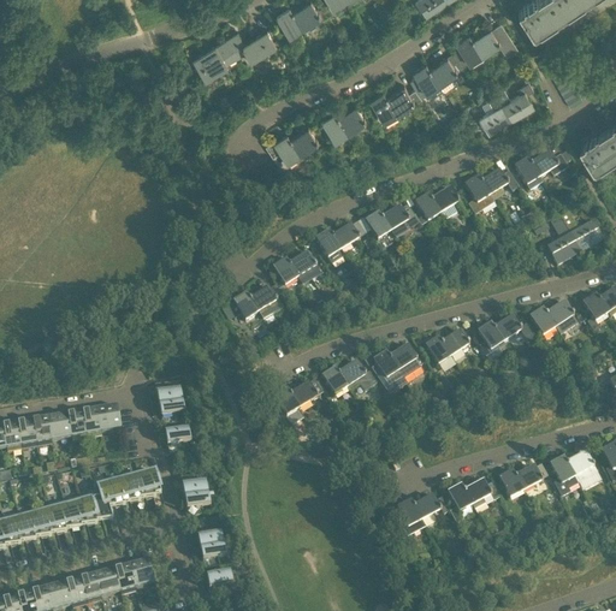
[(292,7),(301,21),(304,25),(323,15),(319,10),(320,9),(319,7),(318,7),(313,0),(304,0),(292,7)]
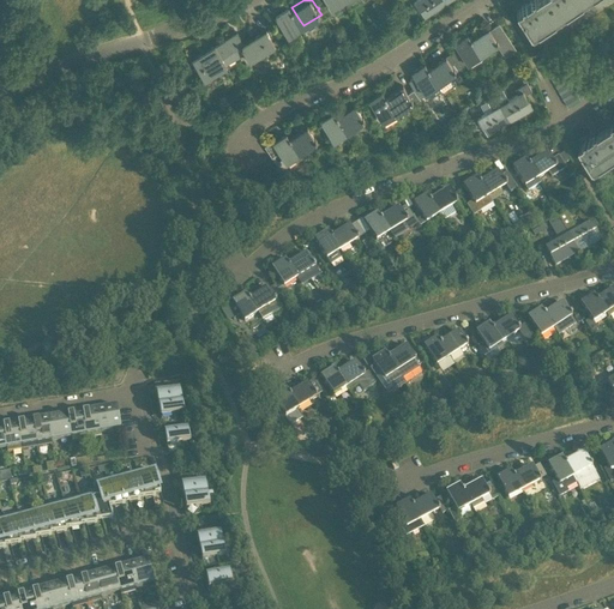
[(416,0),(425,12),(443,0),(416,0)]
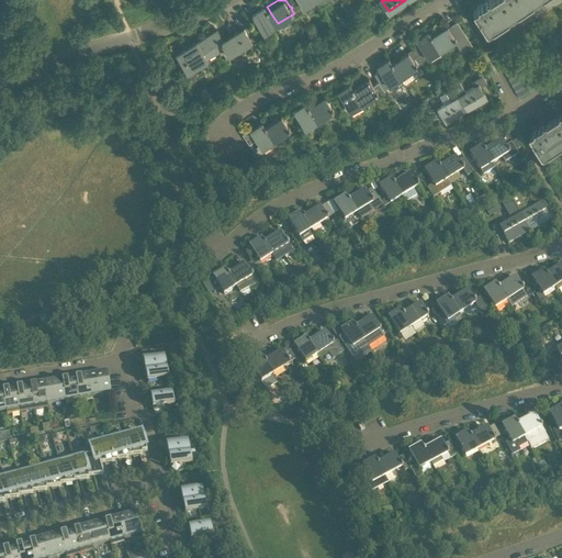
[(514,11),(506,0),(479,0),(478,1),(478,2),(474,4),(473,4),(472,6),(489,29),(514,11)]
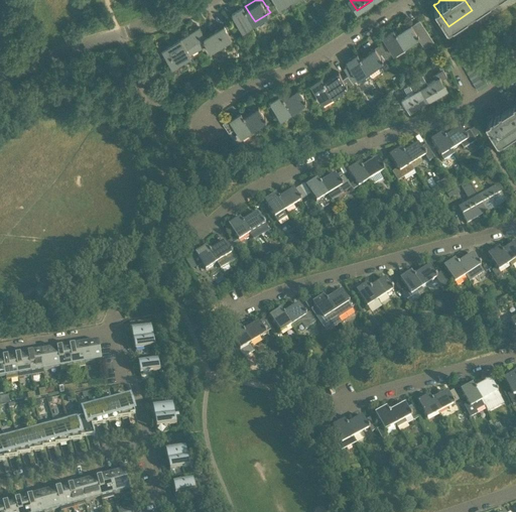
[(465,0),(472,10),(487,0),(465,0)]
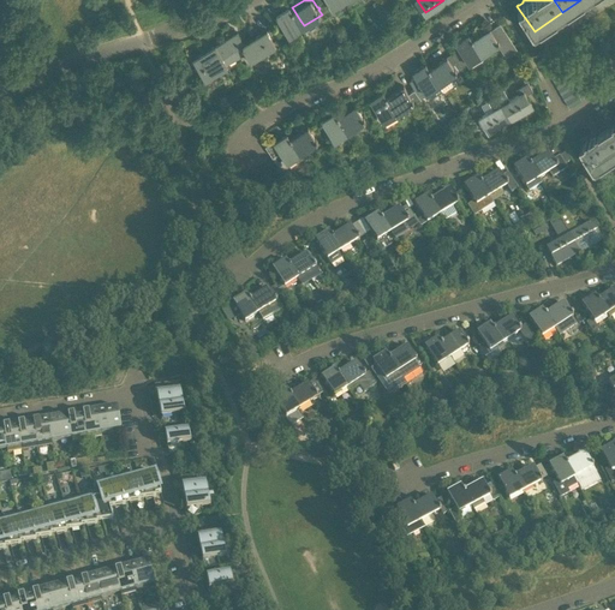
[(275,11),(285,25),(280,29),(284,35),(288,33),(287,30),(300,21),(292,7),(288,3),(275,11)]
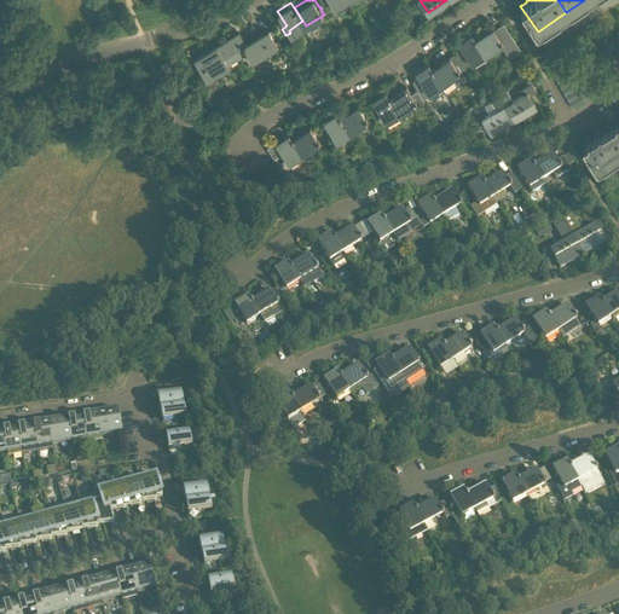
[(492,24),(475,35),(484,48),(501,38),(510,52),(520,46),(503,19),(493,25),(492,24)]
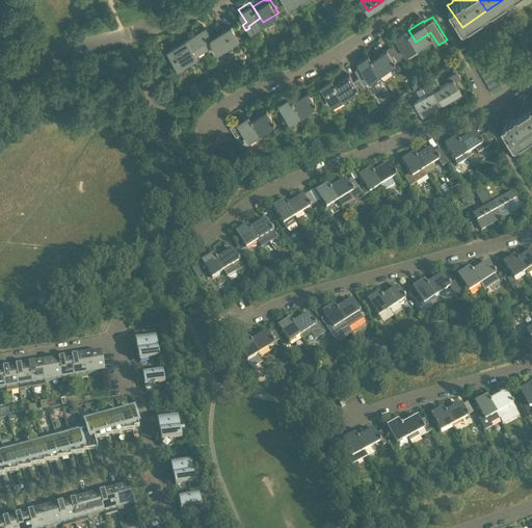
[(194,30),(204,47),(212,42),(215,47),(237,33),(231,22),(210,33),(205,24),(194,30)]
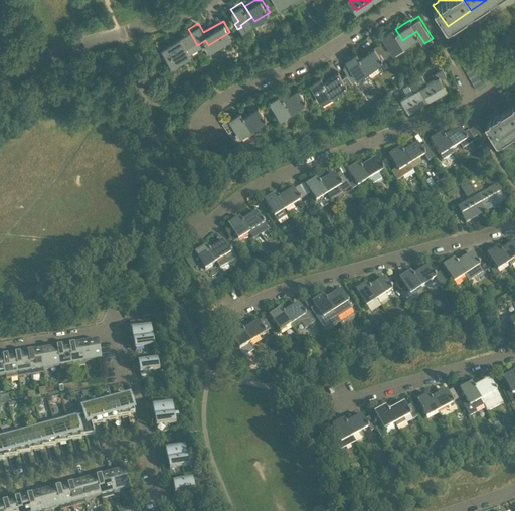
[(383,36),(378,39),(379,40),(385,50),(390,47),(391,48),(391,47),(393,50),(403,43),(402,40),(395,29),(392,25),(381,32),(383,36)]
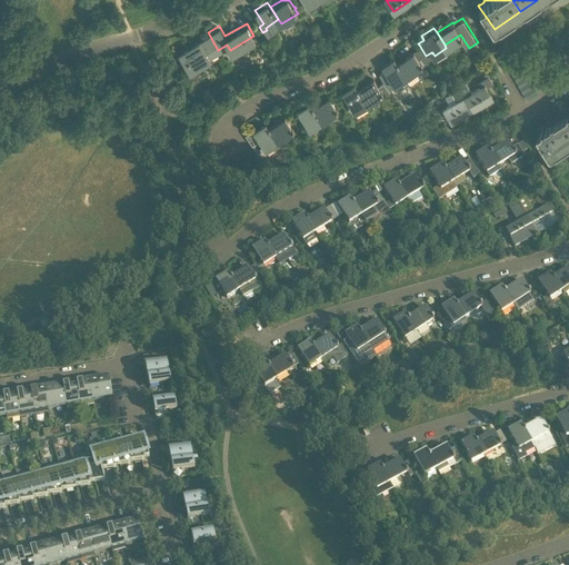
[(218,50),(208,32),(178,50),(188,68),(210,55),(218,50)]
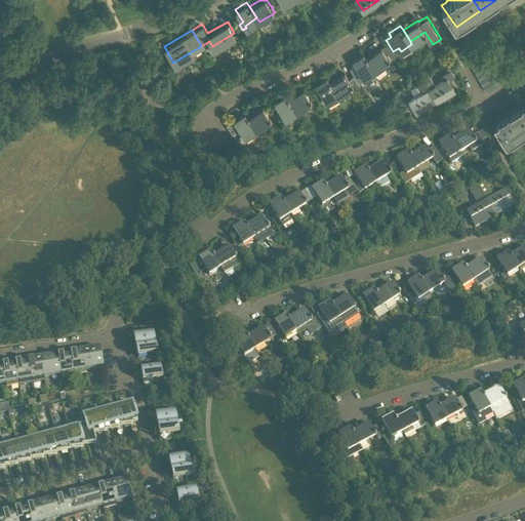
[(365,53),(364,53),(373,66),(376,72),(385,66),(381,61),(389,55),(394,52),(393,51),(387,41),(381,45),(366,54),(365,53)]
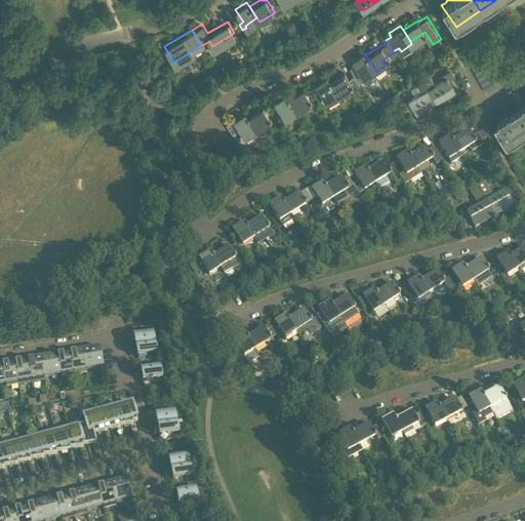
[(363,49),(352,57),(354,62),(362,74),(367,80),(377,73),(376,72),(373,66),(364,53),(365,53),(363,49)]
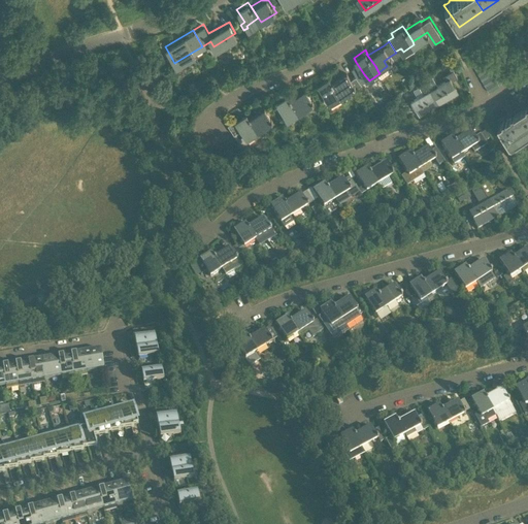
[(484,55),(472,61),(475,66),(487,60),(484,55)]
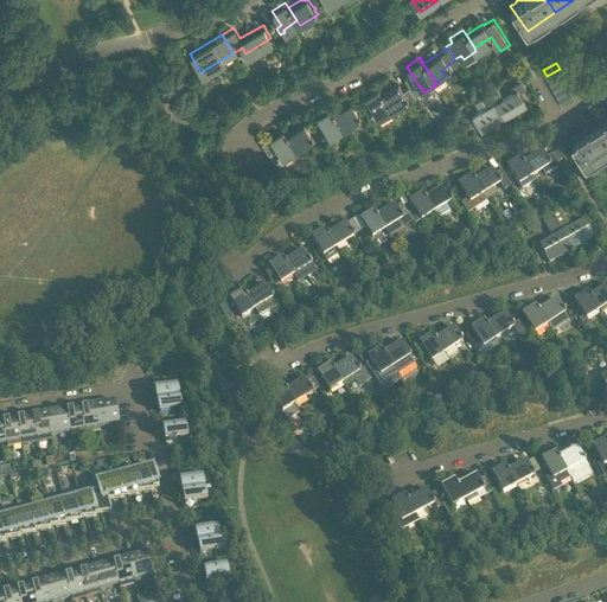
[(532,76),(525,64),(521,68),(528,78),(532,76)]
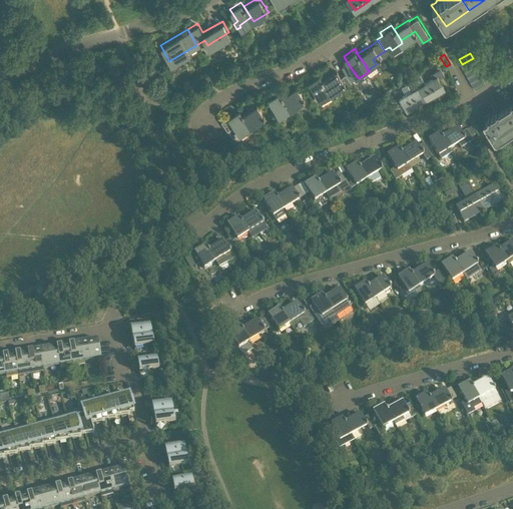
[(476,64),(473,58),(462,64),(465,70),(476,64)]
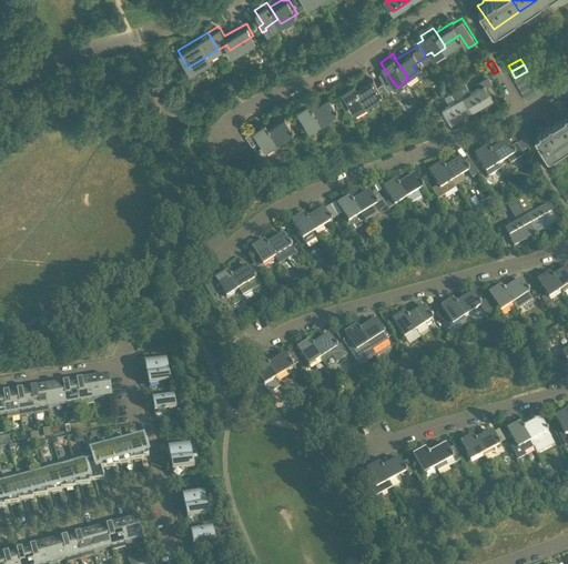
[(383,67),(378,70),(383,77),(388,87),(392,90),(397,87),(392,80),(383,67)]
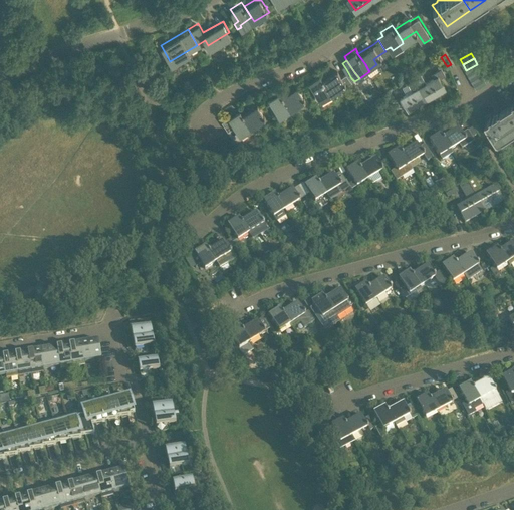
[(469,75),(480,69),(477,64),(466,70),(469,75)]
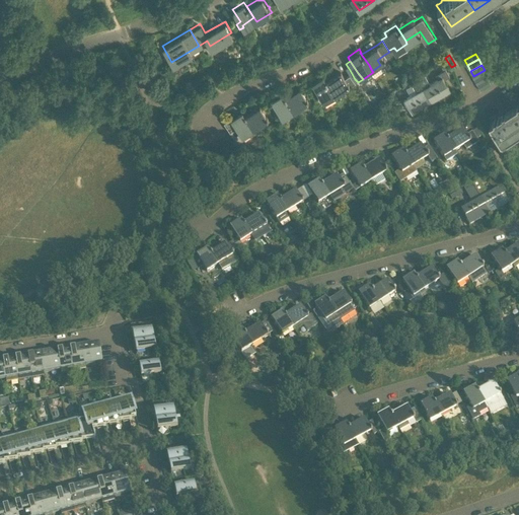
[(424,71),(417,75),(431,98),(450,87),(444,76),(449,73),(445,66),(435,71),(438,76),(430,80),(424,71)]
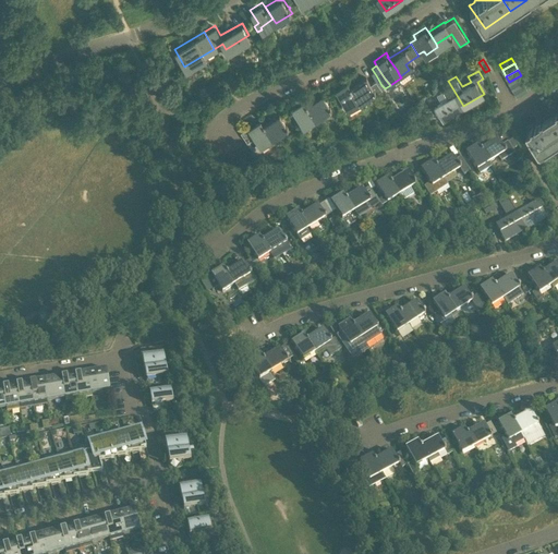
[(366,73),(350,84),(358,96),(362,101),(363,104),(375,96),(379,93),(376,88),(381,85),(376,75),(371,80),(366,73)]
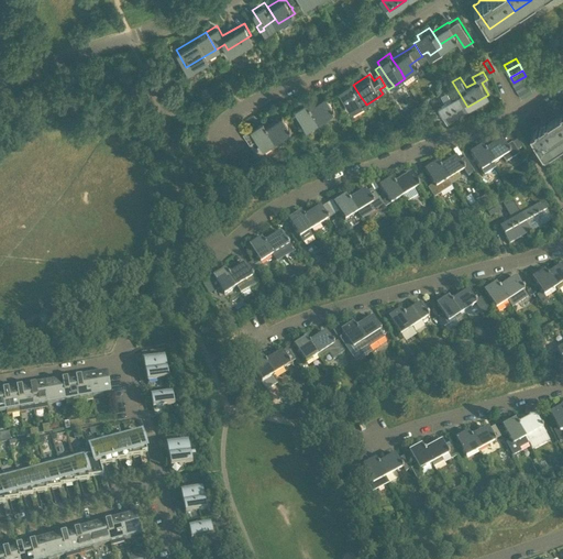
[(527,77),(526,76),(514,83),(517,88),(529,81),(527,77)]
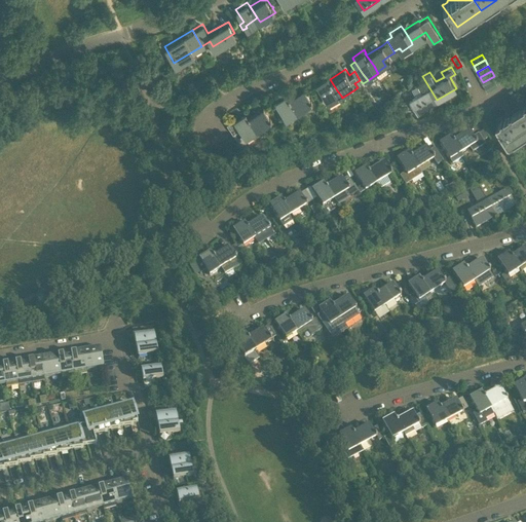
[(327,74),(315,82),(326,98),(330,104),(341,96),(337,90),(330,79),(327,74)]
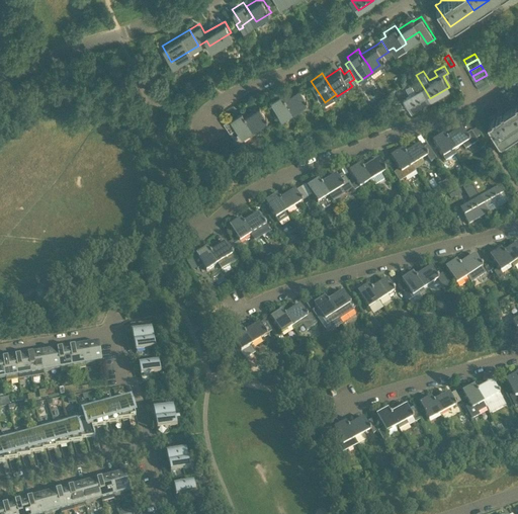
[(411,109),(430,98),(416,75),(409,79),(415,88),(403,95),(411,109)]
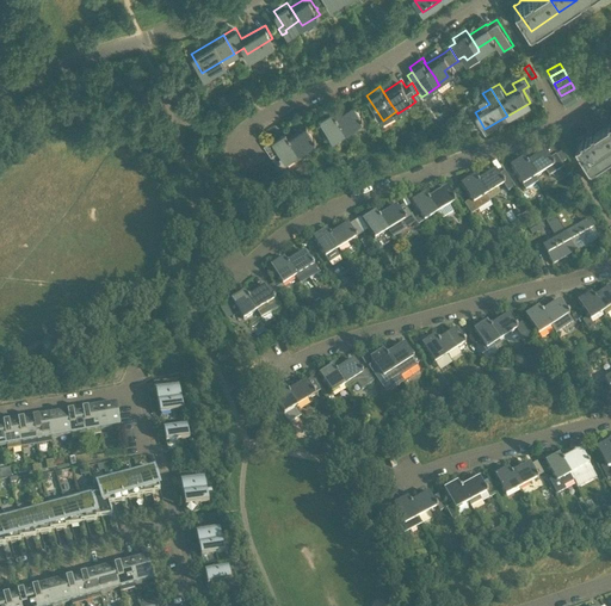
[(574,88),(561,96),(566,101),(578,94),(574,88)]
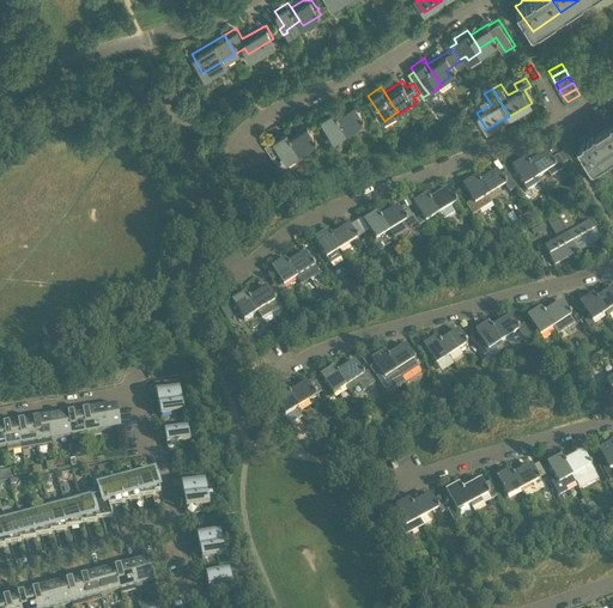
[(354,101),(337,113),(345,126),(363,114),(362,111),(354,101)]
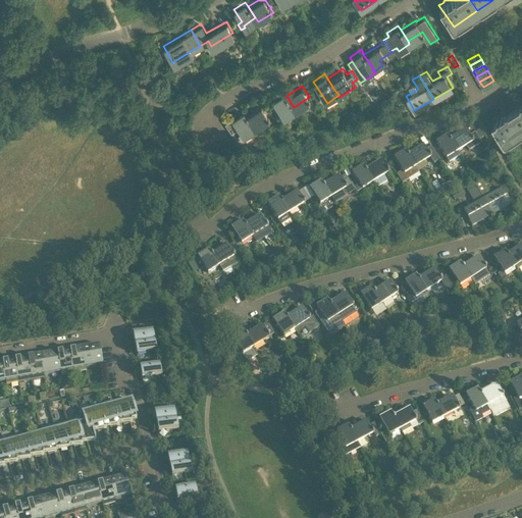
[(294,107),(286,96),(283,91),(272,99),(282,114),(294,107)]
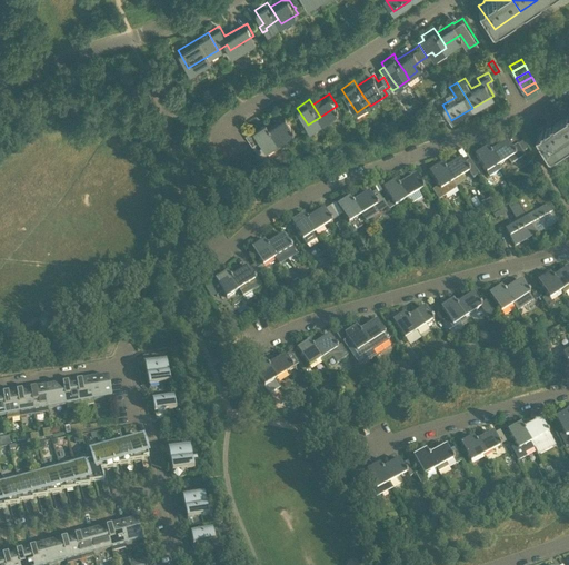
[(553,150),(568,139),(568,119),(565,112),(556,118),(555,118),(551,120),(551,121),(547,124),(542,126),(543,127),(539,129),(538,129),(551,149),(552,149),(553,150)]
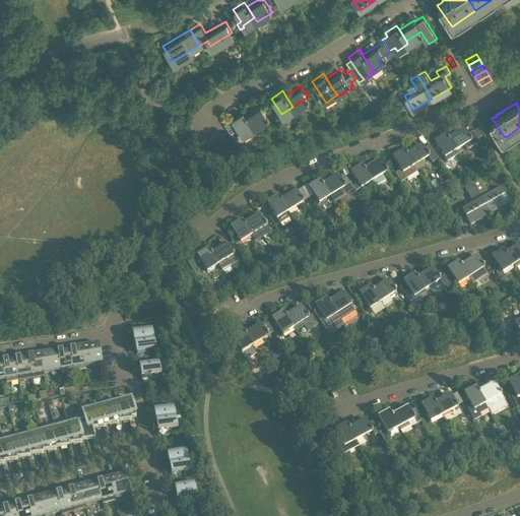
[(260,104),(245,114),(253,125),(268,115),(267,113),(266,113),(260,104)]
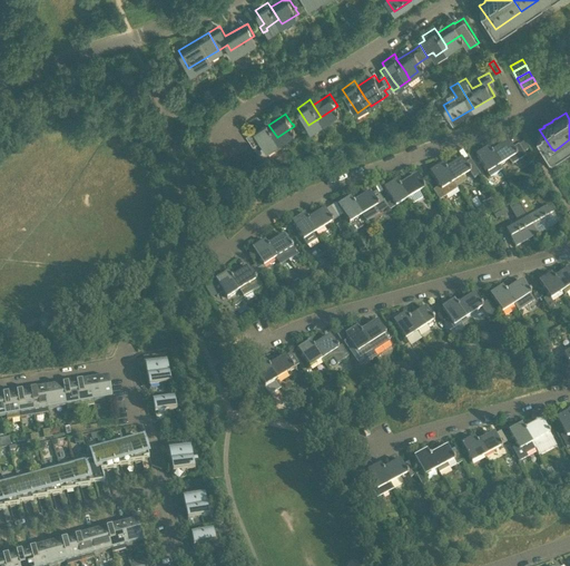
[(265,119),(253,128),(262,142),(255,147),(258,150),(265,146),(264,145),(277,137),(268,125),(265,119)]
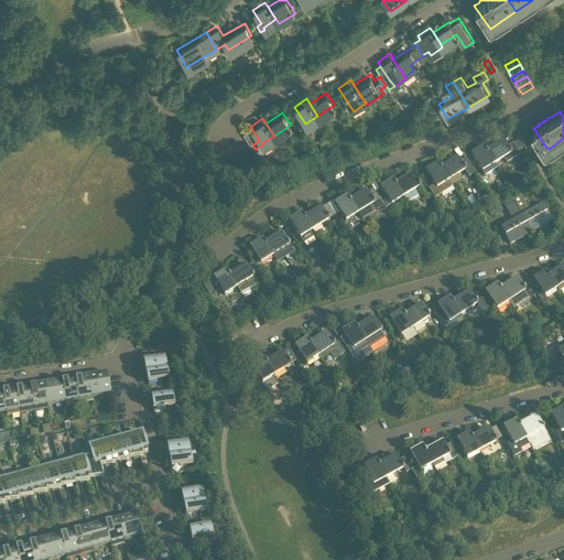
[(503,137),(487,148),(495,160),(503,153),(507,159),(519,150),(518,148),(512,140),(507,143),(503,137)]
